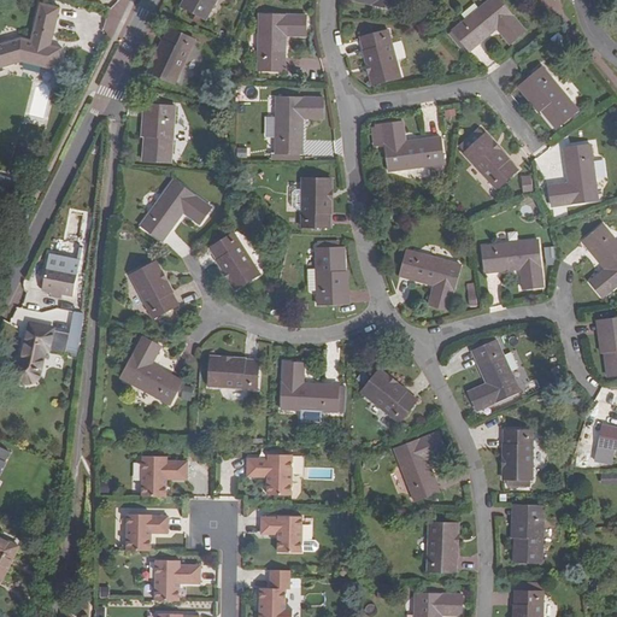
[(183,0),(181,6),(207,21),(218,0),(183,0)]
